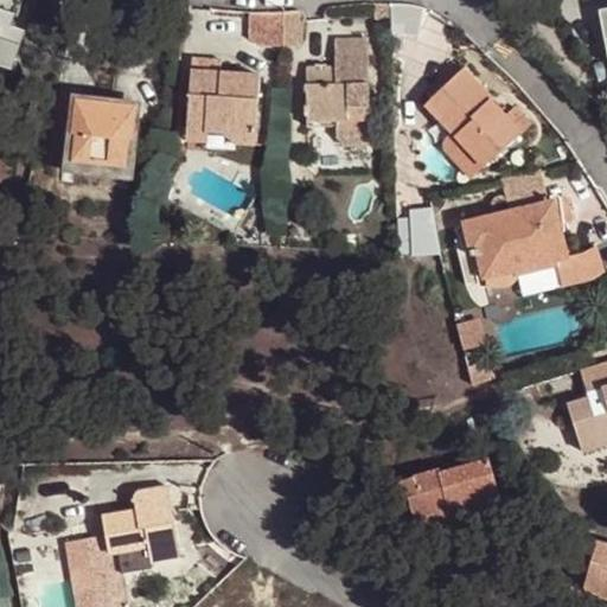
[(21,38),(7,33),(12,16),(0,11),(0,58),(13,63),(21,38)]
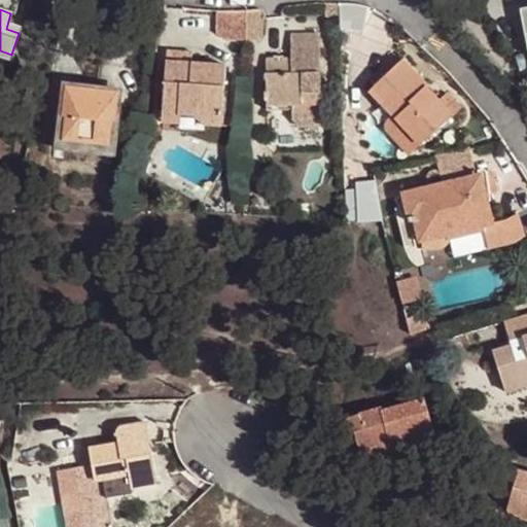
[(247,21),(248,10),(217,10),(217,21),(247,21)]
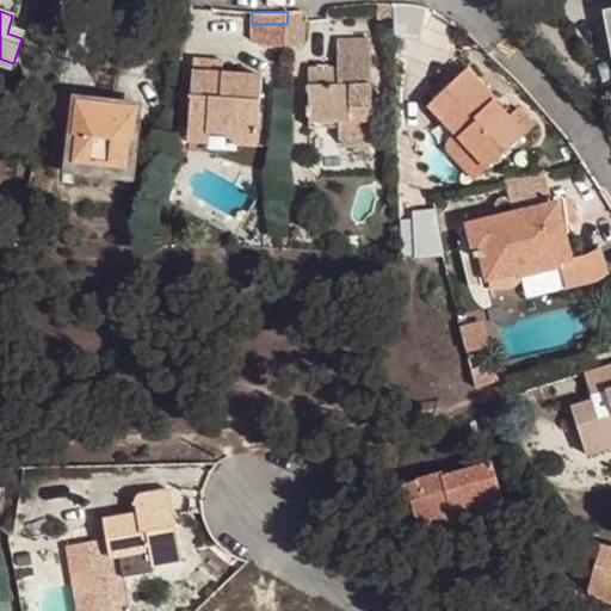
[(370,41),(337,41),(338,68),(328,68),(319,68),(308,69),(309,122),(338,121),(339,127),(339,139),(346,147),(372,146),(370,41)]
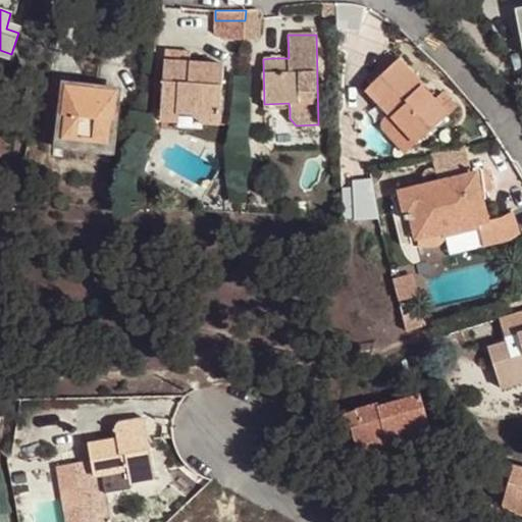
[(167,50),(166,61),(190,63),(191,52),(167,50)]
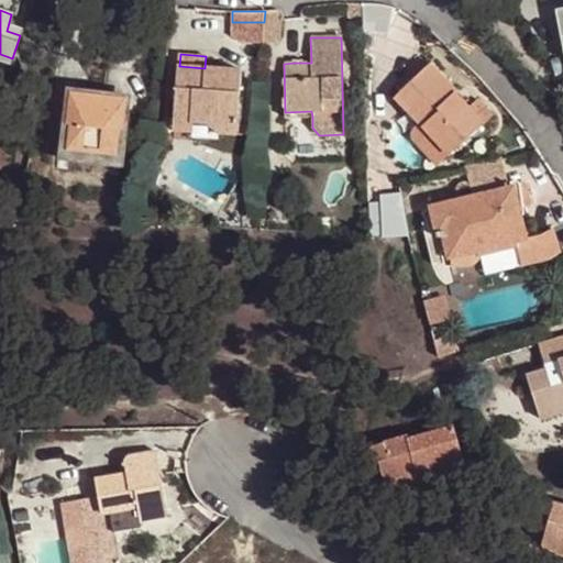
[(408,112),(420,125),(446,156),(484,122),(455,91),(456,89),(432,64),(400,94),(414,108),(408,112)]
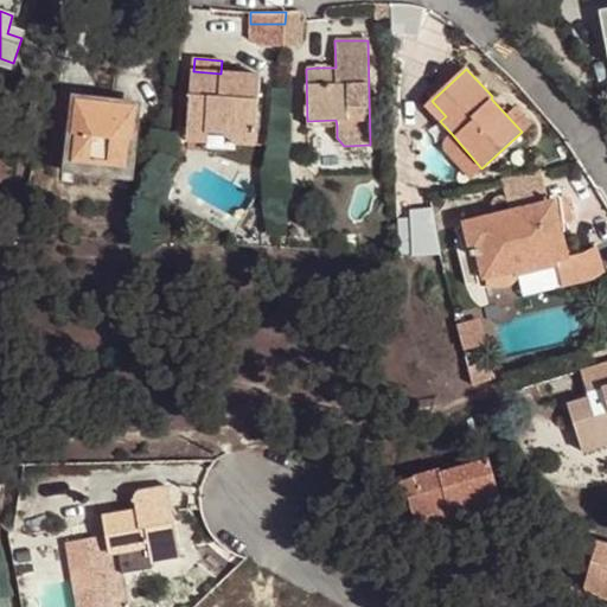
[(260,76),(221,74),(193,71),(189,131),(256,135),(260,76)]
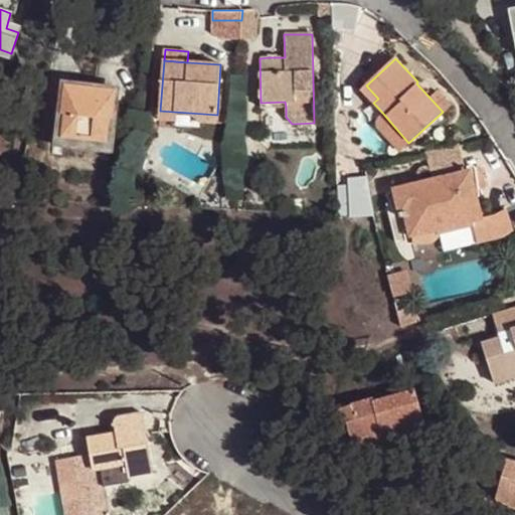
[(101,89),(65,84),(60,119),(56,118),(53,143),(114,150),(117,125),(113,124),(116,97),(100,95),(101,89)]
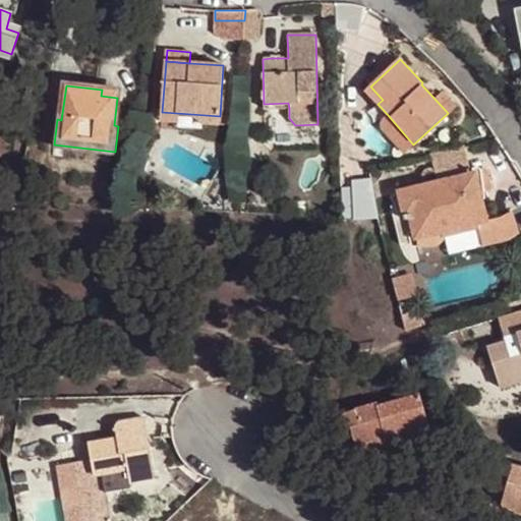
[(118,91),(102,90),(101,96),(117,98),(118,91)]
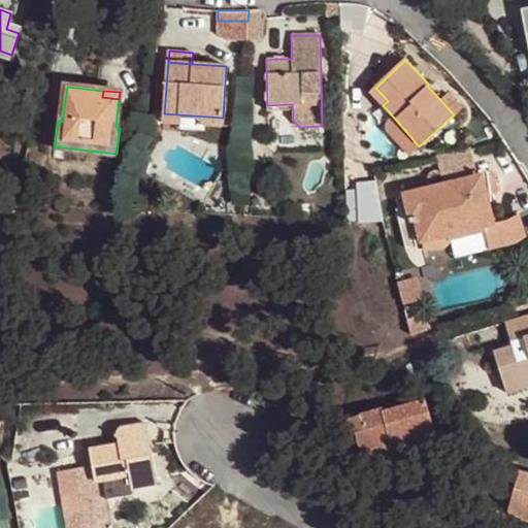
[(222,127),(223,118),(164,113),(163,122),(222,127)]
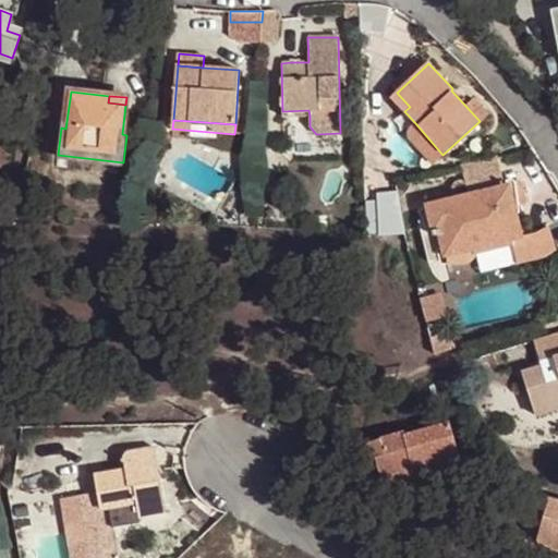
[(405,133),(432,165),(443,155),(416,124),(405,133)]
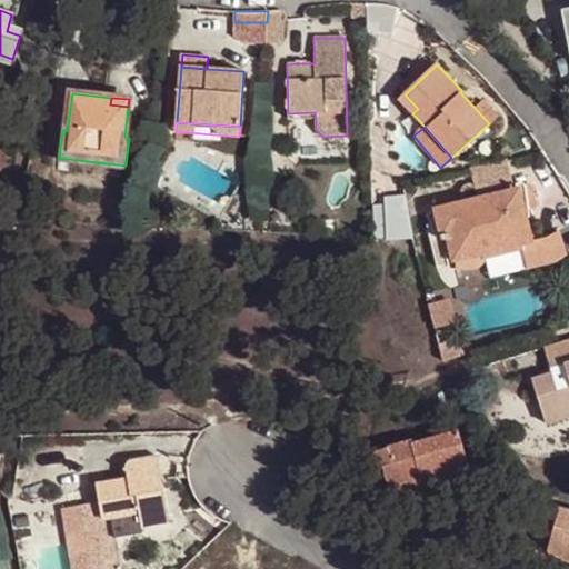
[(509,162),(468,172),(471,185),(468,185),(463,187),(460,191),(461,197),(465,201),(432,209),(440,239),(430,241),(436,267),(451,263),(453,272),(485,265),(482,256),(519,247),(522,260),(525,269),(550,262),(562,253),(558,237),(531,243),(522,213),(537,210),(530,186),(517,190),(509,162)]
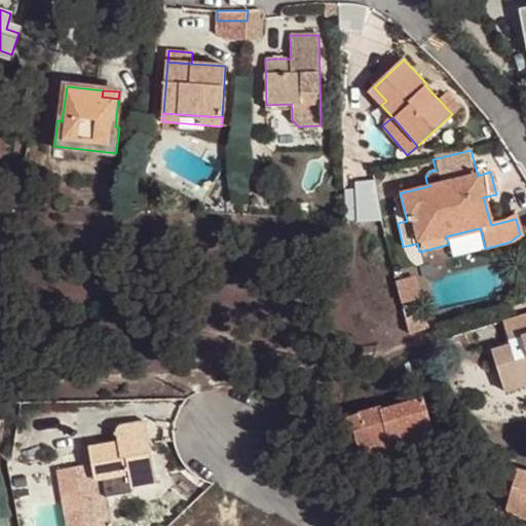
[(359,178),(361,219),(384,218),(381,176),(359,178)]
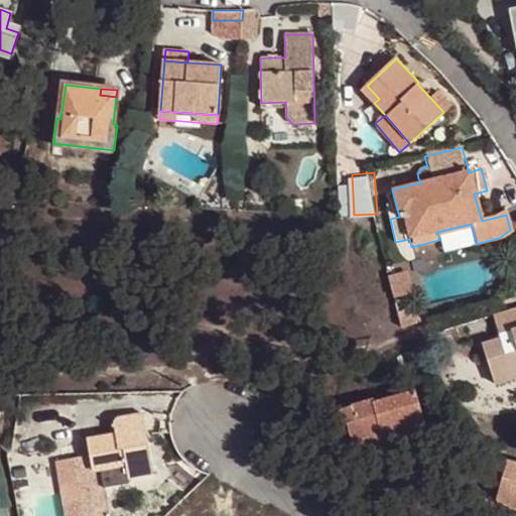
[(440,244),(474,236),(471,224),(437,232),(439,240),(440,244)]
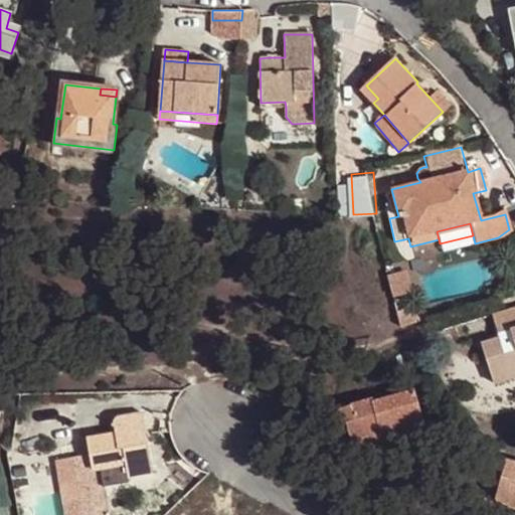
[(406,272),(388,276),(393,296),(411,292),(406,272)]
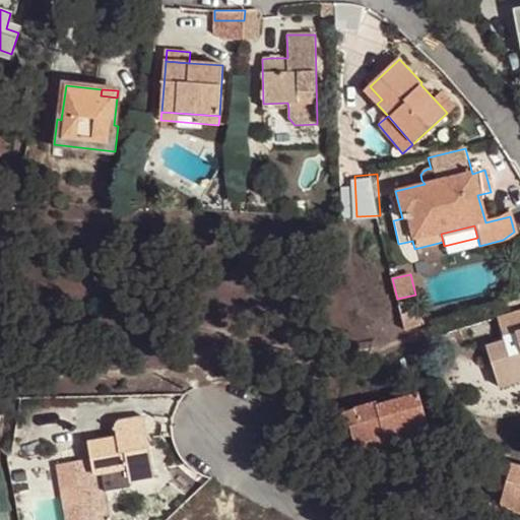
[(414,311),(401,314),(406,331),(433,323),(429,313),(426,310),(414,311)]
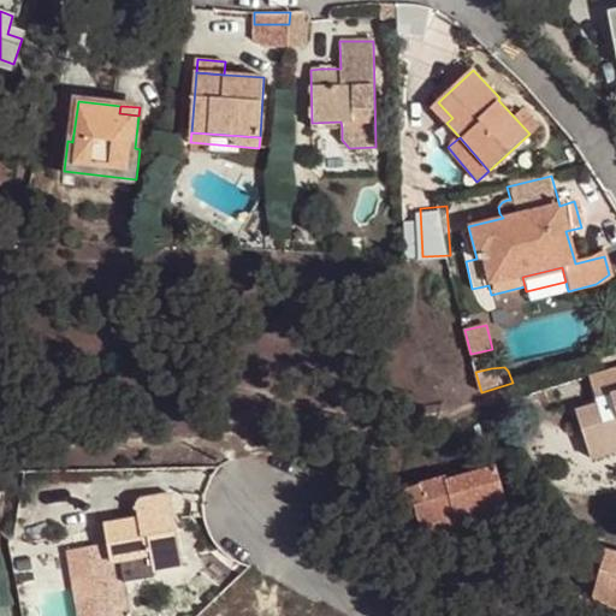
[(615,368),(588,378),(597,406),(576,412),(591,460),(615,451),(615,368)]
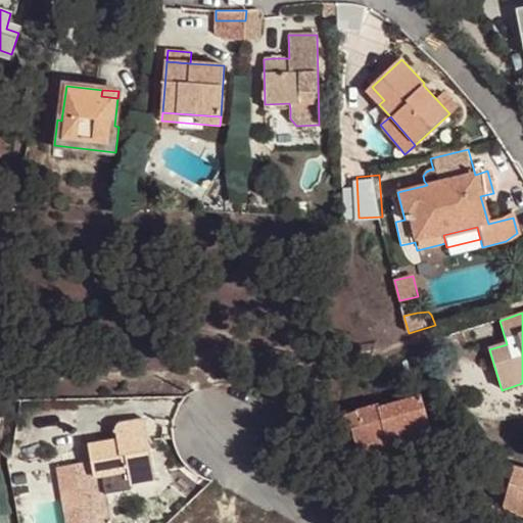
[(389,446),(431,435),(421,396),(380,408),(379,406),(338,416),(343,433),(351,431),(357,448),(388,439),(389,446)]
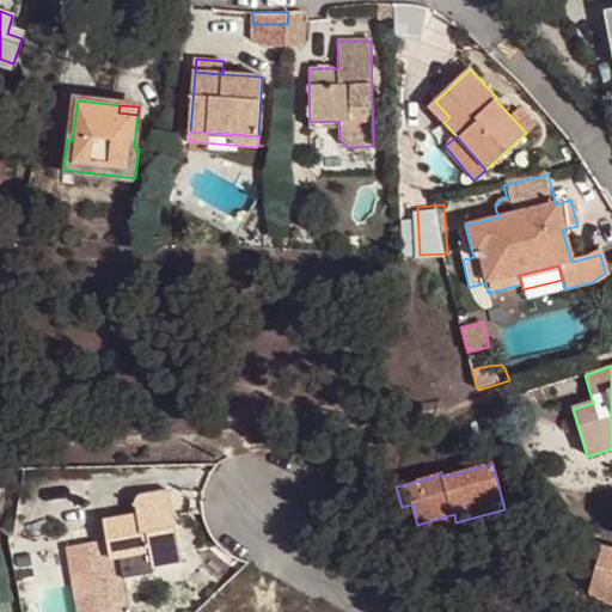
[(152,567),(151,558),(181,555),(172,493),(135,497),(138,515),(104,520),(106,539),(87,542),(97,611),(129,611),(124,577),(153,574),(152,567)]
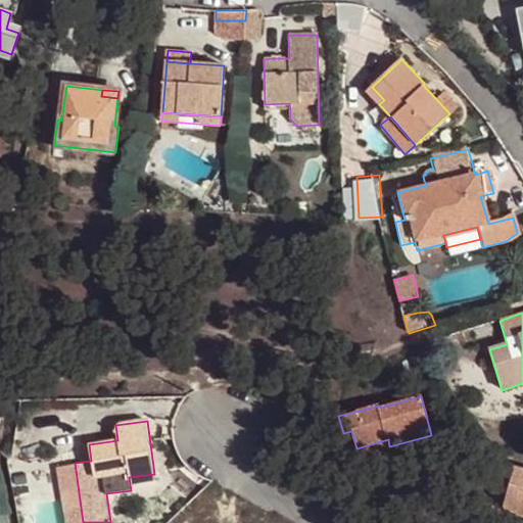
[(389,446),(388,439),(357,448),(351,431),(343,433),(351,465),(391,454),(389,446)]
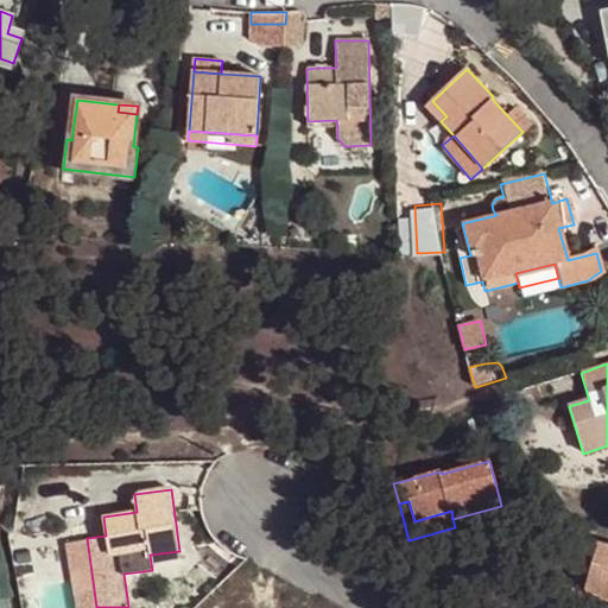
[(607,545),(596,543),(584,594),(607,600),(607,545)]
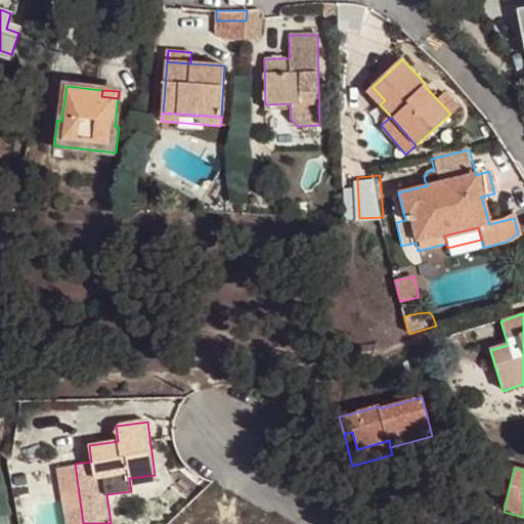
[(155,475),(129,478),(130,485),(156,482),(155,475)]
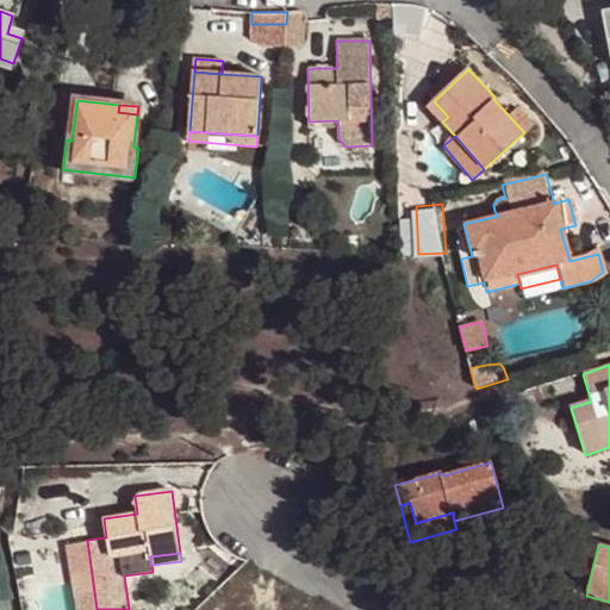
[(0,609),(14,609),(12,599),(0,602),(0,609)]
